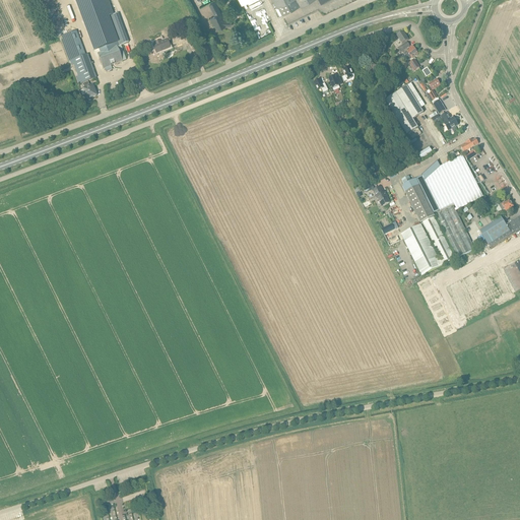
[(74,0),(93,52),(99,50),(100,53),(98,54),(100,59),(103,69),(105,68),(106,72),(112,70),(111,67),(115,65),(119,64),(119,63),(126,61),(121,46),(128,43),(118,14),(114,15),(108,0),(74,0)]
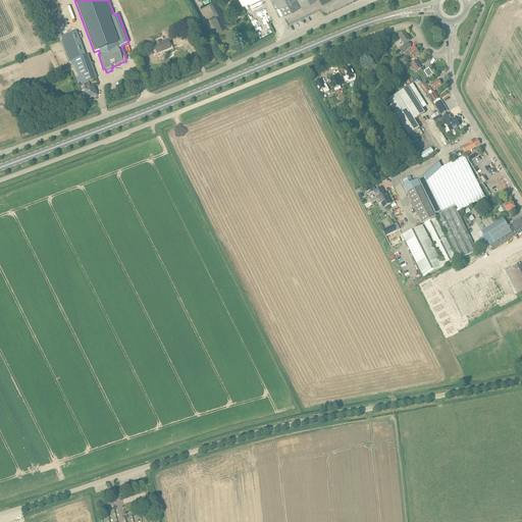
[(273,0),(277,8),(278,7),(283,15),(301,6),(301,7),(314,0),(319,0),(321,3),(327,0),(273,0)]
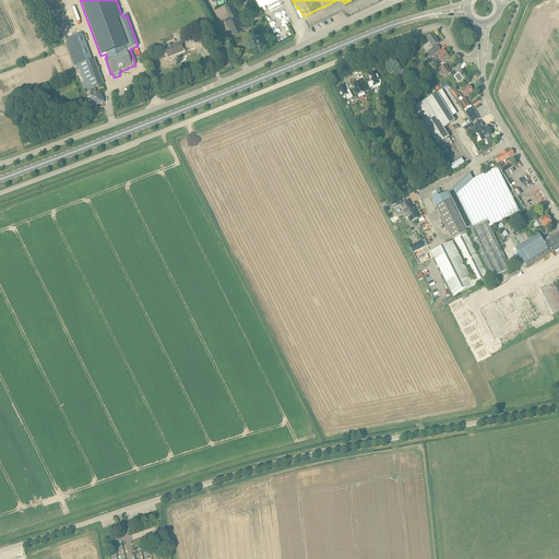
[(241,22),(232,2),(225,6),(232,18),(226,21),(227,23),(229,27),(232,27),(234,32),(241,27),(248,28),(248,21),(242,21),(241,22)]
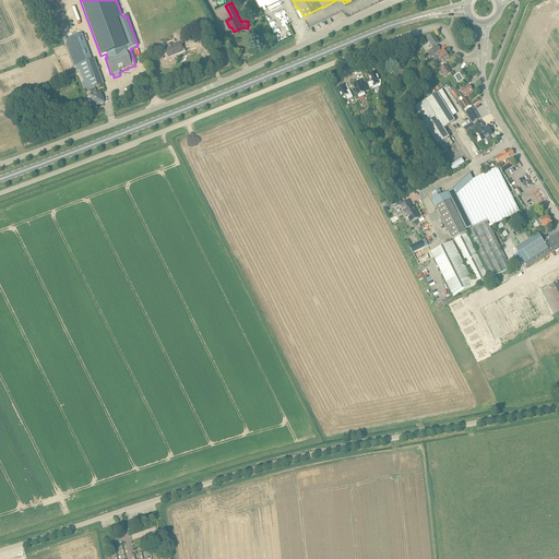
[(426,36),(432,47),(439,44),(433,35),(432,36),(430,33),(426,36)]
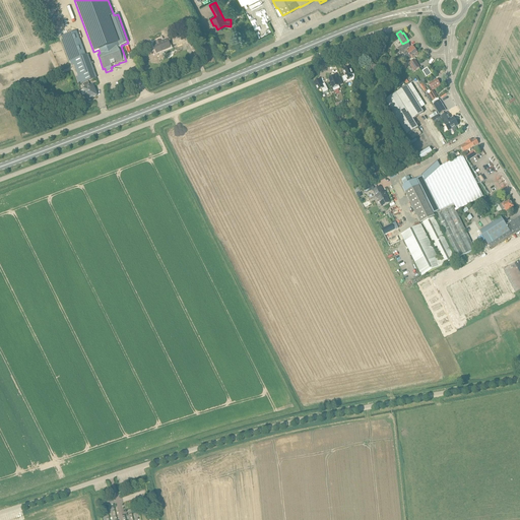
[(83,89),(85,94),(86,100),(96,96),(92,86),(90,87),(88,81),(95,79),(87,56),(84,56),(76,31),(61,37),(72,65),(74,65),(81,84),(82,83),(84,89),(83,89)]
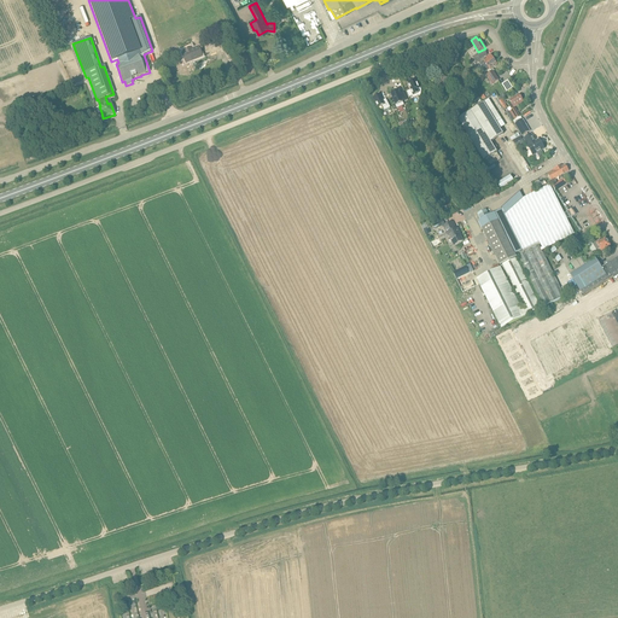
[(182,54),(186,63),(202,57),(198,48),(192,51),(191,48),(184,51),(184,53),(182,54)]
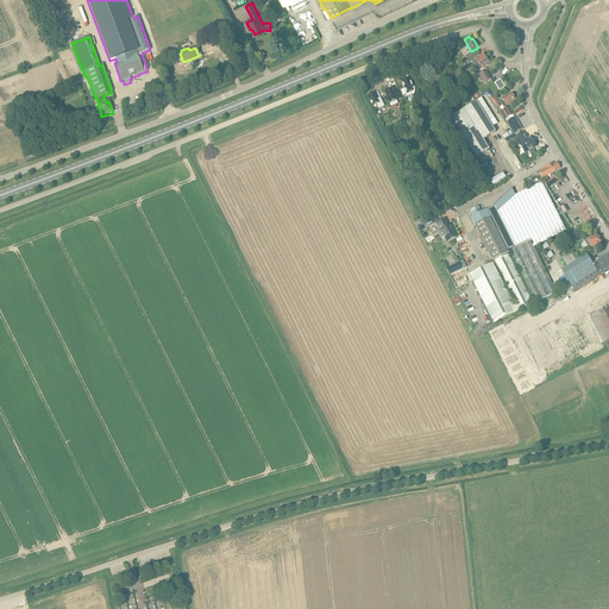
[(470,61),(479,54),(477,49),(466,56),(470,61)]
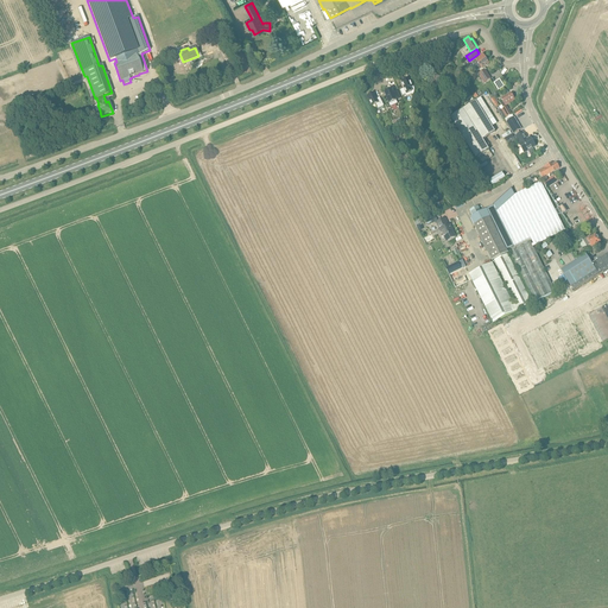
[(483,55),(477,58),(476,59),(482,69),(489,64),(483,55)]
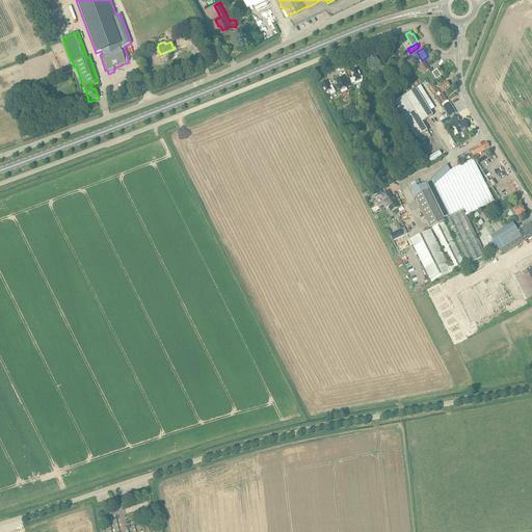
[(424,73),(429,70),(424,62),(419,65),(424,73)]
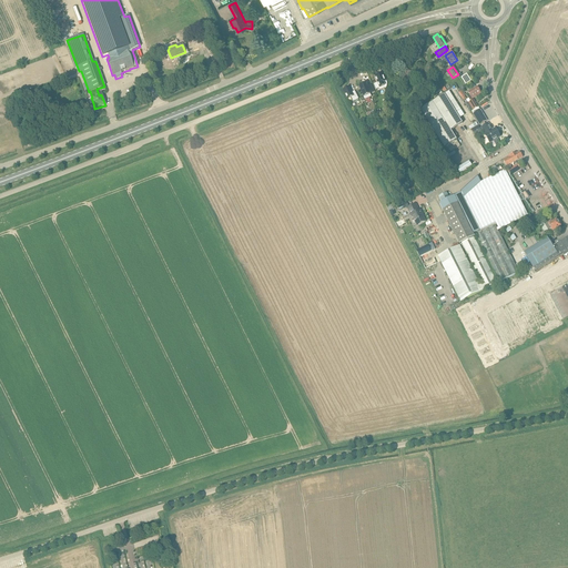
[(412,85),(416,74),(404,69),(399,81),(412,85)]
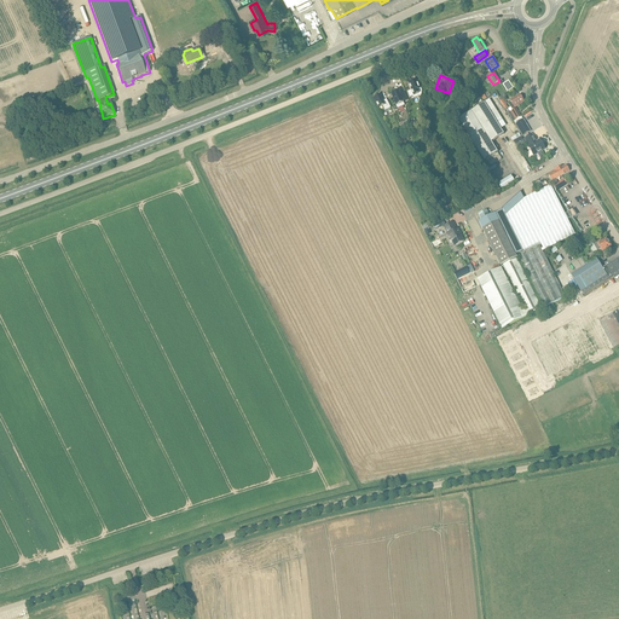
[(510,80),(503,85),(508,93),(515,88),(510,80)]
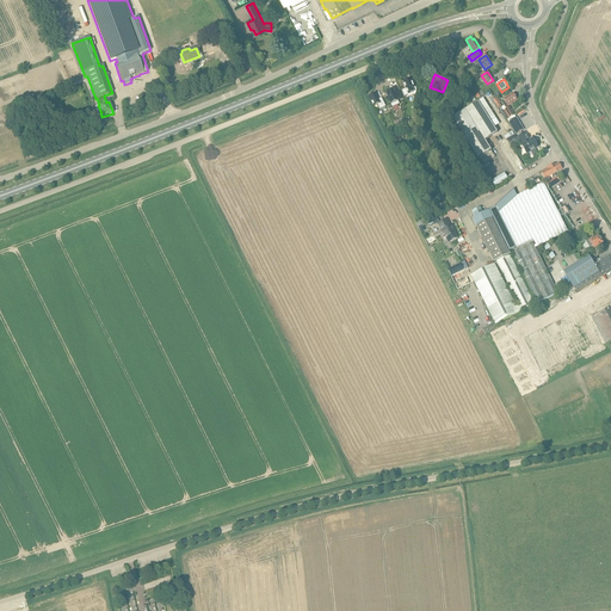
[(414,88),(411,80),(403,82),(406,90),(402,91),(405,97),(408,94),(408,96),(413,93),(414,96),(415,96),(417,90),(415,87),(414,88)]
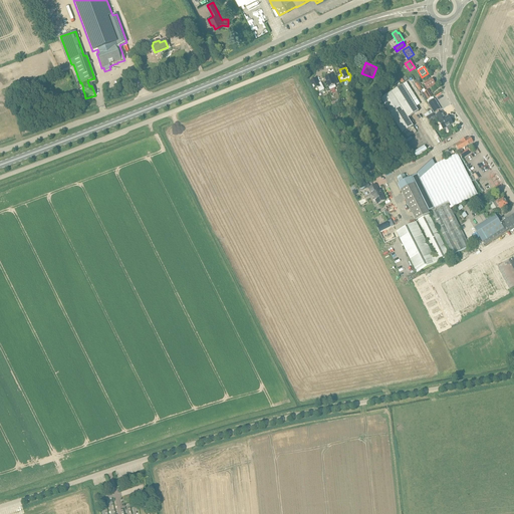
[(332,79),(331,76),(325,78),(330,90),(336,87),(334,84),(338,83),(335,77),(332,79)]
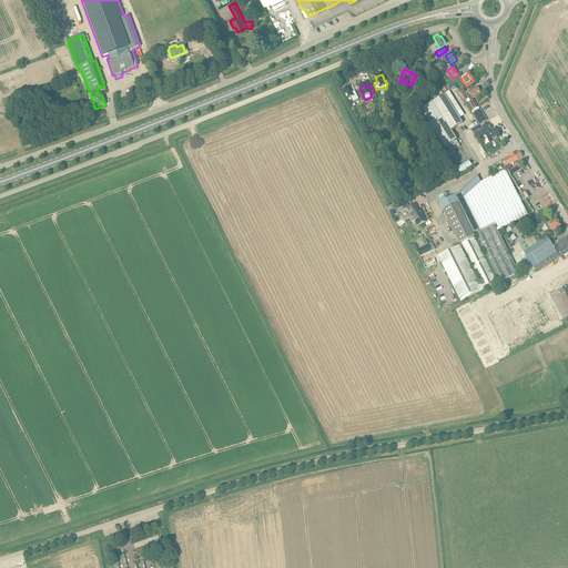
[(434,98),(442,92),(436,84),(428,89),(434,98)]
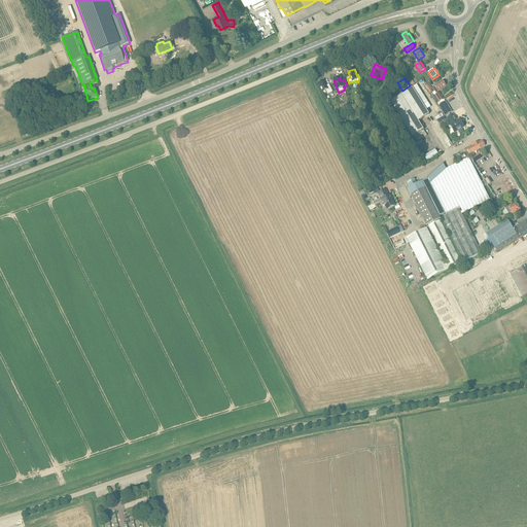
[(329,85),(327,88),(324,81),(318,84),(322,93),(326,91),(328,95),(332,92),(329,85)]
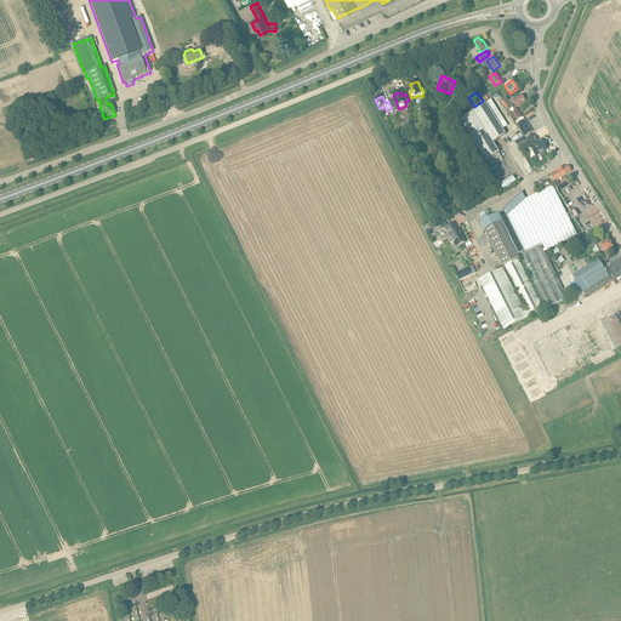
[(514,123),(517,120),(523,118),(517,108),(525,102),(522,96),(512,102),(512,103),(511,104),(514,110),(513,113),(516,118),(513,120),(514,123)]
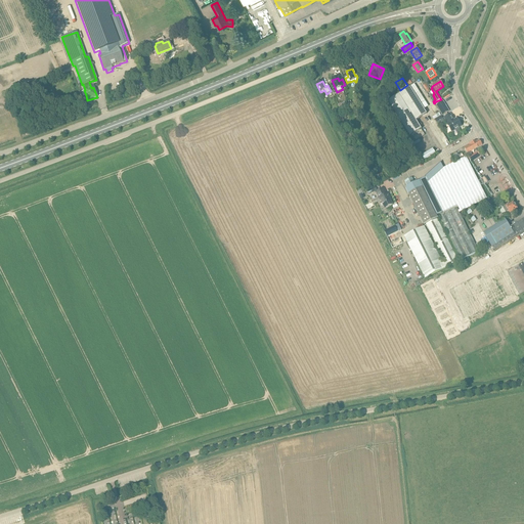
[(405,90),(388,101),(407,132),(410,136),(422,129),(416,121),(427,114),(424,110),(409,87),(408,86),(404,88),(405,90)]
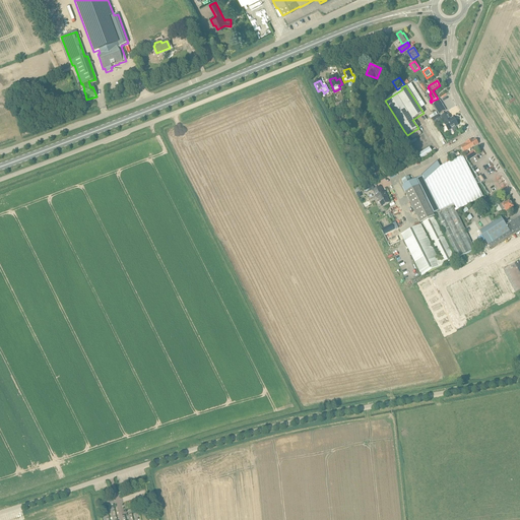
[(434,105),(440,115),(446,111),(440,102),(434,105)]
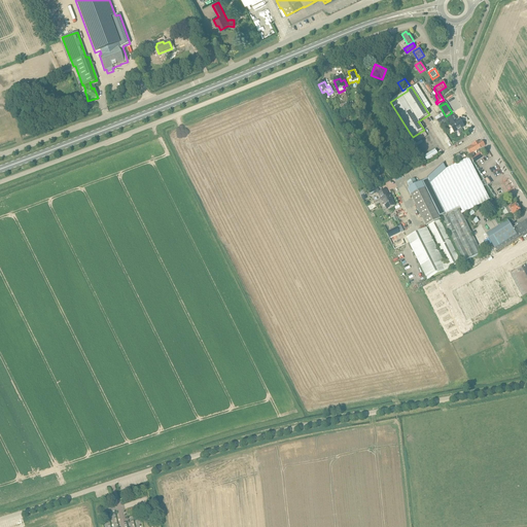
[(454,133),(464,127),(459,119),(457,121),(453,115),(447,118),(451,125),(450,126),(454,133)]
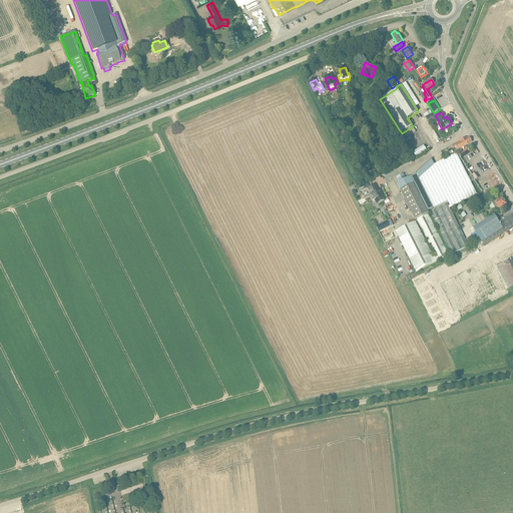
[(430,123),(436,120),(432,114),(426,117),(430,123)]
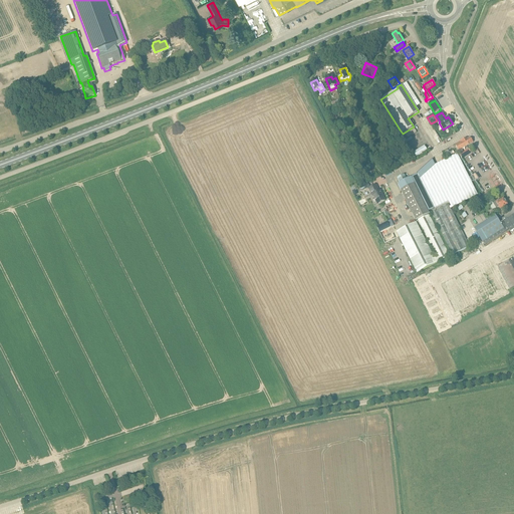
[(455,145),(459,151),(461,149),(462,149),(473,143),(471,138),(468,140),(467,138),(455,145)]
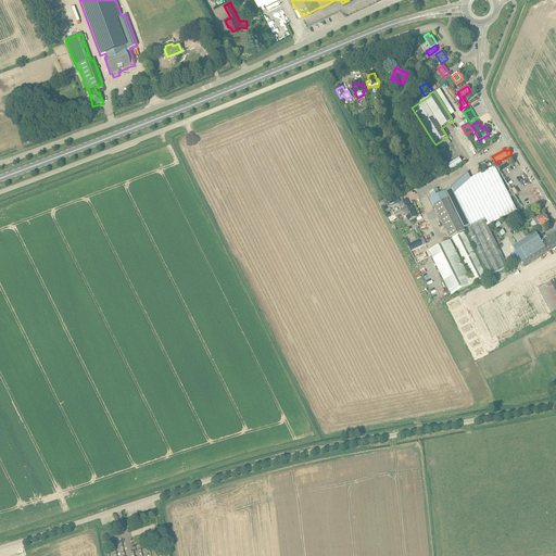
[(463,163),(459,159),(447,165),(451,171),(463,163)]
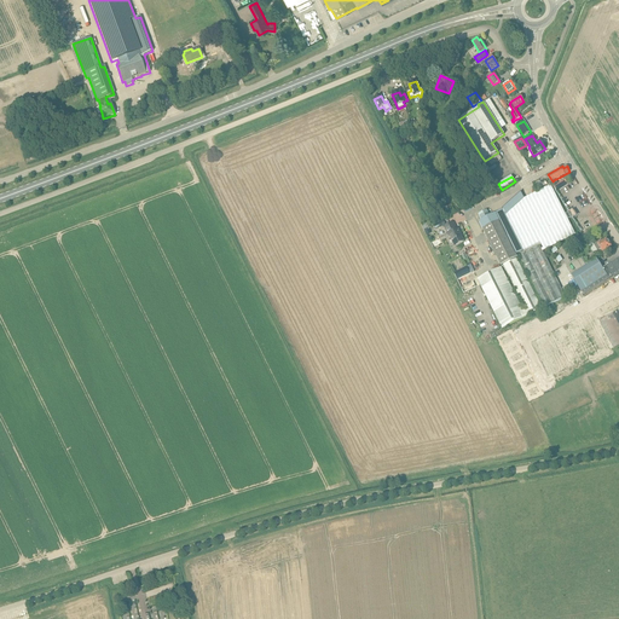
[(559,185),(554,189),(555,190),(566,183),(565,179),(557,183),(559,185)]
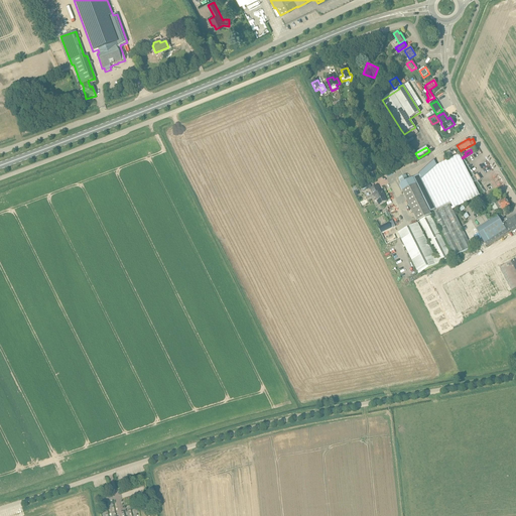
[(398,178),(401,183),(399,184),(402,191),(404,196),(417,222),(419,221),(438,258),(436,259),(418,223),(398,233),(418,274),(454,256),(472,248),(449,205),(432,214),(453,254),(450,255),(430,216),(431,215),(430,213),(450,203),(454,209),(480,196),(459,154),(438,164),(437,166),(433,159),(418,173),(418,175),(408,179),(406,175),(398,178)]
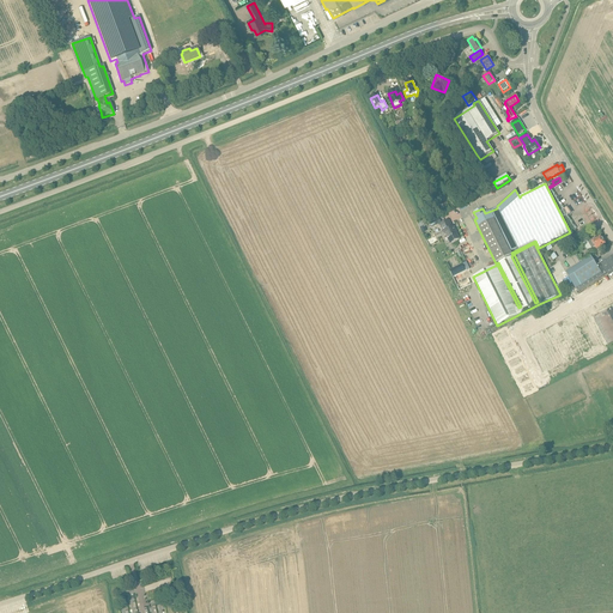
[(443,204),(439,206),(443,214),(451,211),(447,202),(445,204),(443,204)]
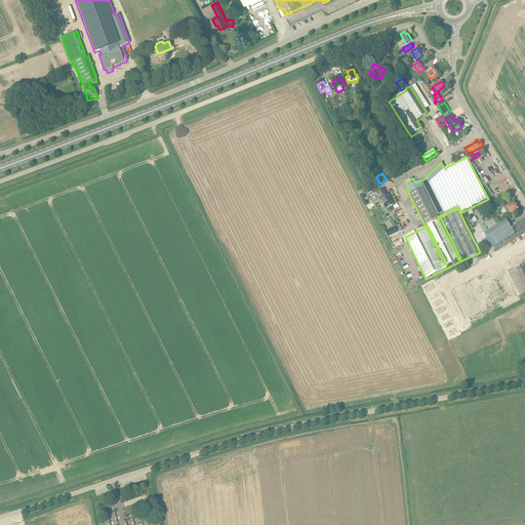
[(376,187),(368,191),(370,195),(378,191),(376,187)]
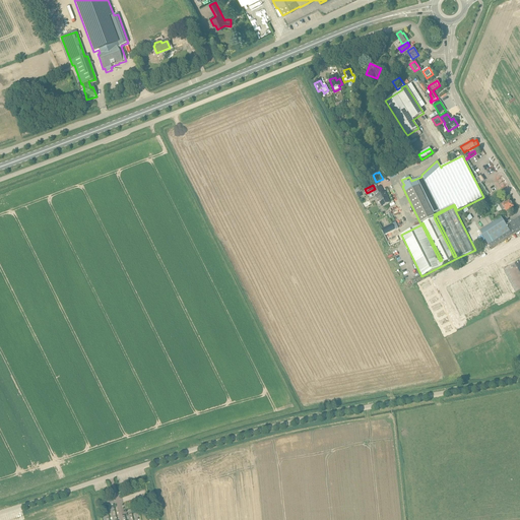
[(373,191),(377,199),(378,199),(382,207),(389,203),(386,197),(387,196),(385,193),(383,193),(380,188),(373,191)]
